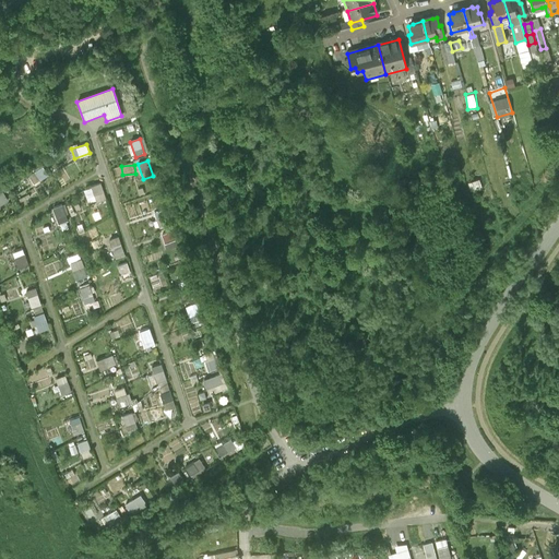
[(42,166),(27,176),(33,185),(47,175),(42,166)]
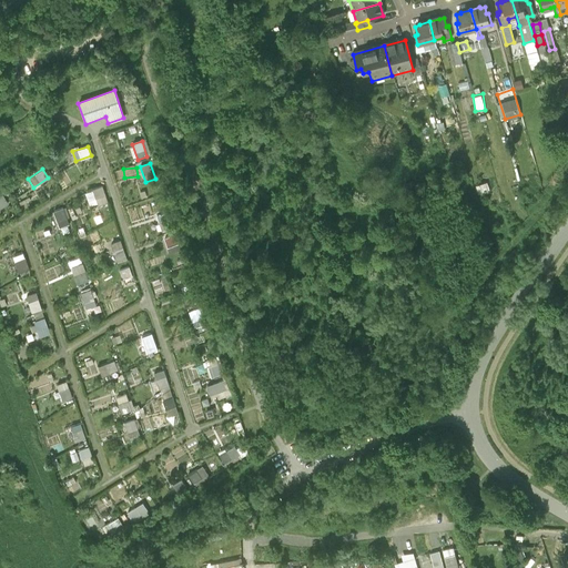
[(102,186),(92,190),(98,206),(107,203),(102,186)]
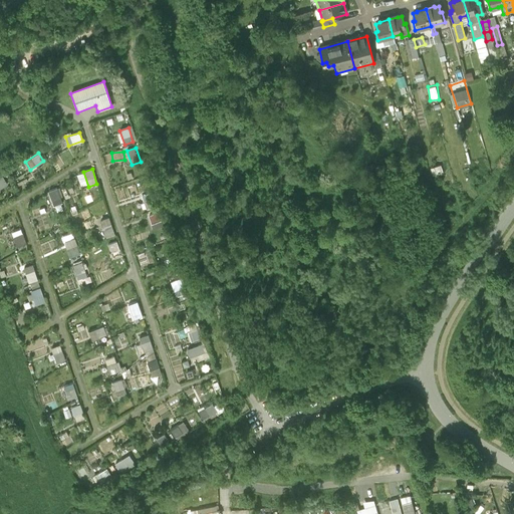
[(57,190),(48,193),(53,207),(62,204),(57,190)]
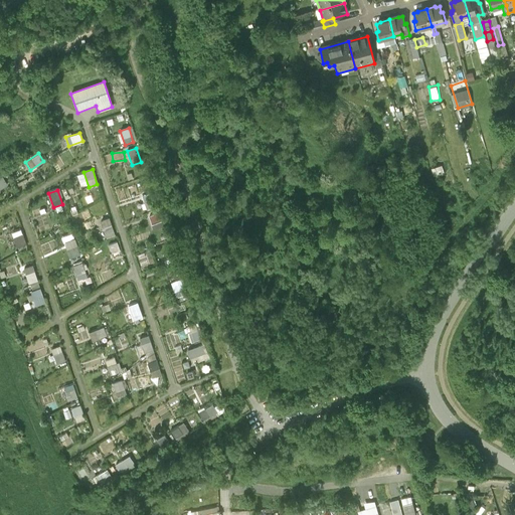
[(151,193),(143,196),(148,210),(156,207),(151,193)]
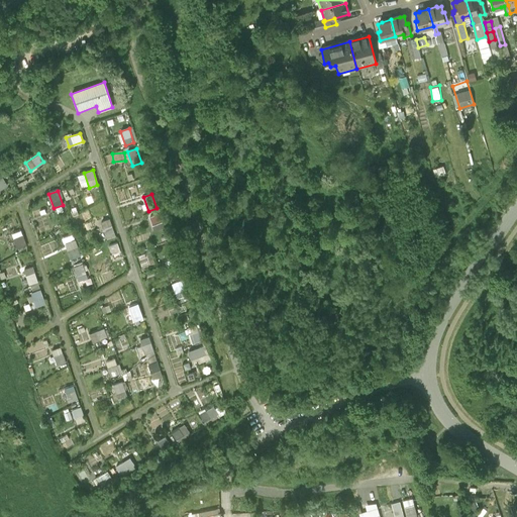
[(159,214),(149,217),(154,231),(164,228),(159,214)]
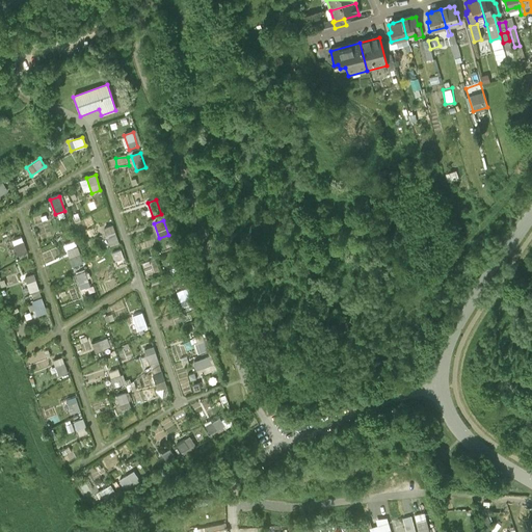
[(113,227),(104,230),(109,244),(117,241),(113,227)]
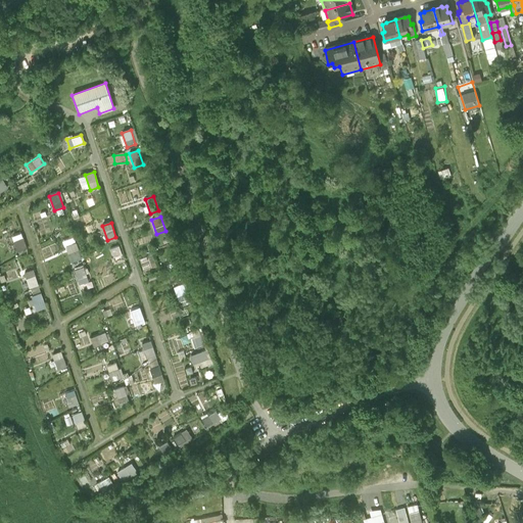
[(25,249),(19,234),(11,237),(16,251),(25,249)]
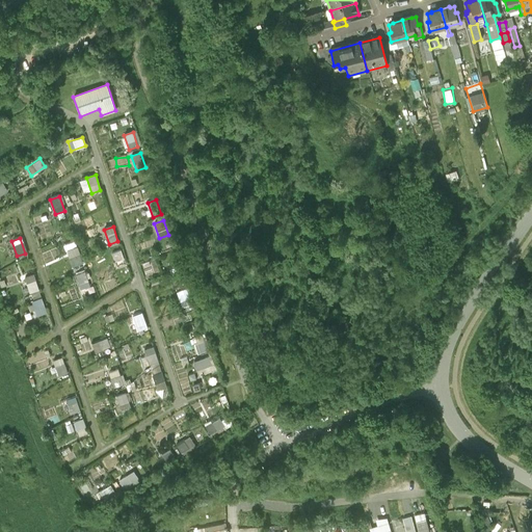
[(77,248),(68,251),(73,267),(81,264),(77,248)]
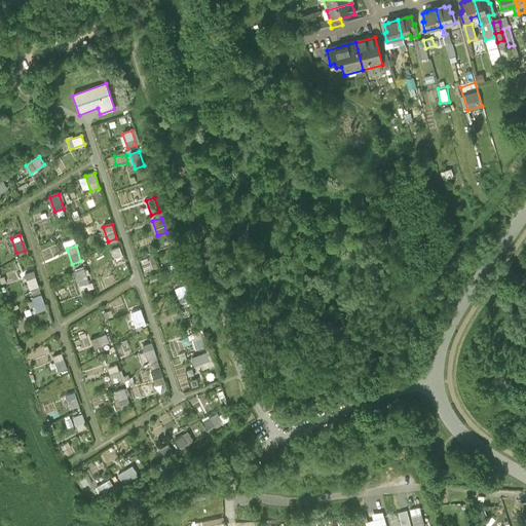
[(119,247),(110,250),(113,259),(122,256),(119,247)]
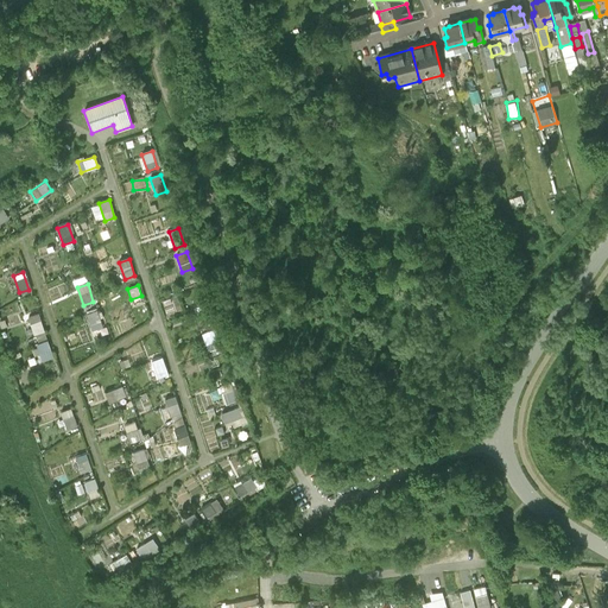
[(204,305),(195,309),(201,325),(210,323),(204,305)]
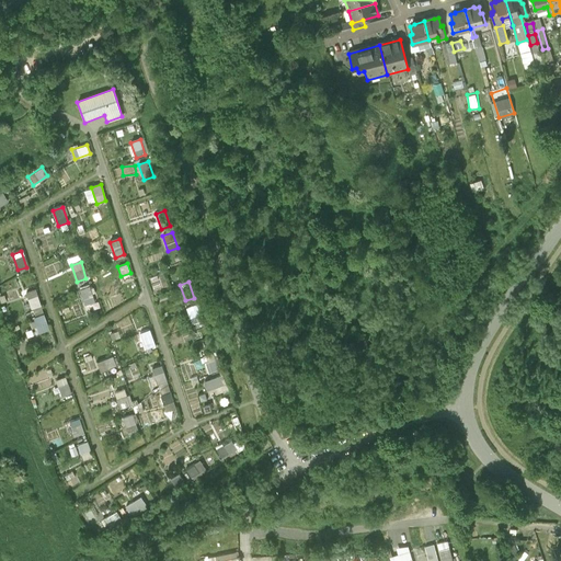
[(89,287),(80,290),(86,306),(94,302),(89,287)]
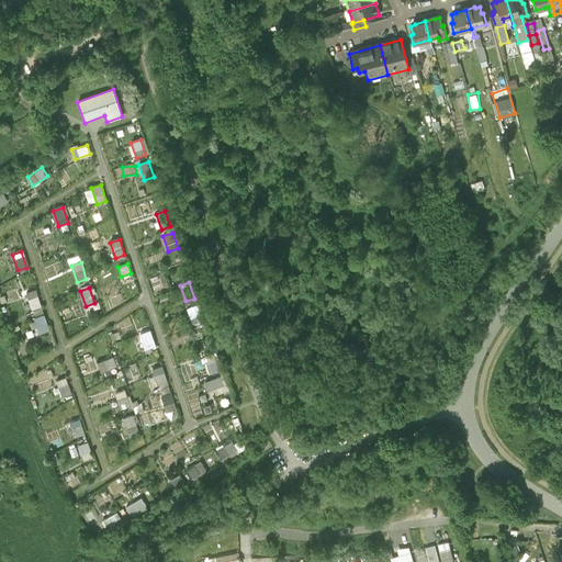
[(35,291),(25,294),(31,310),(41,306),(35,291)]
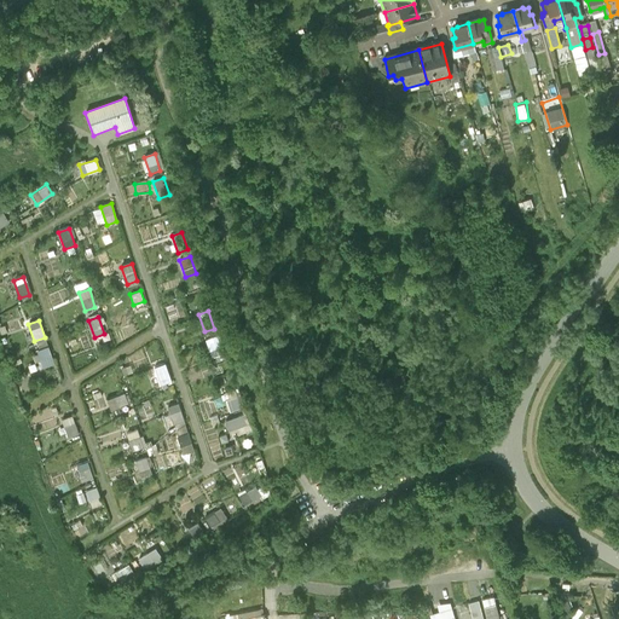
[(217,336),(207,340),(213,357),(223,354),(217,336)]
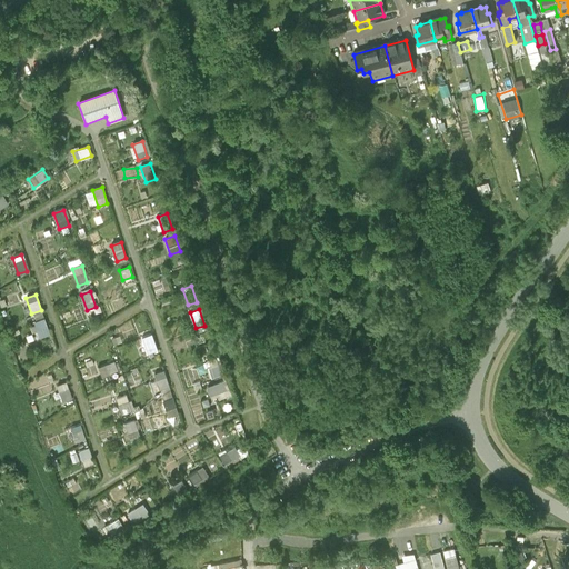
[(35,320),(45,317),(42,310),(32,313),(35,320)]
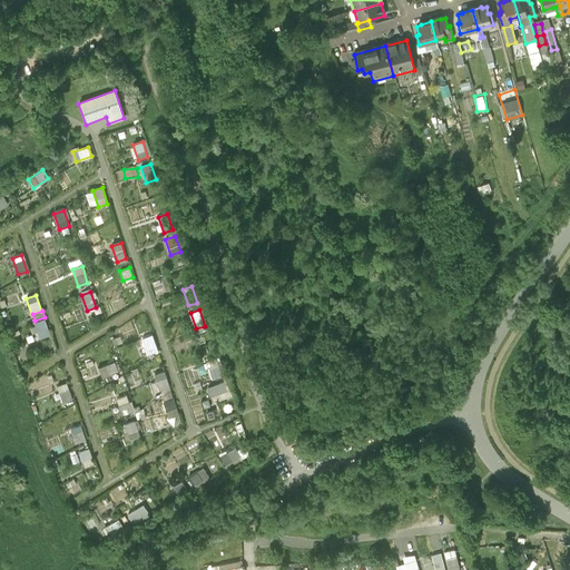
[(43,320),(35,323),(40,338),(49,335),(43,320)]
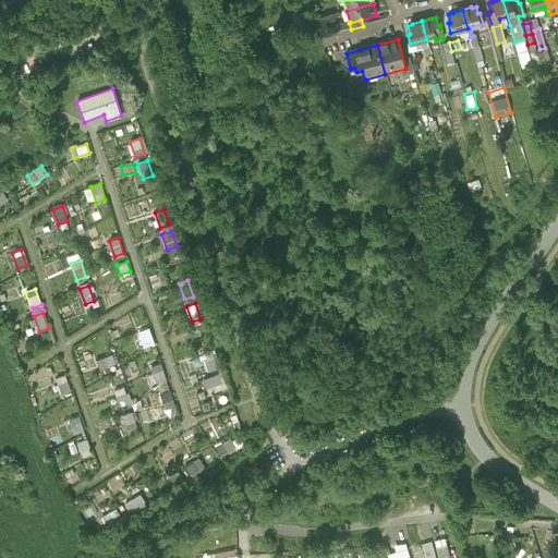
[(154,343),(148,328),(140,331),(145,347),(154,343)]
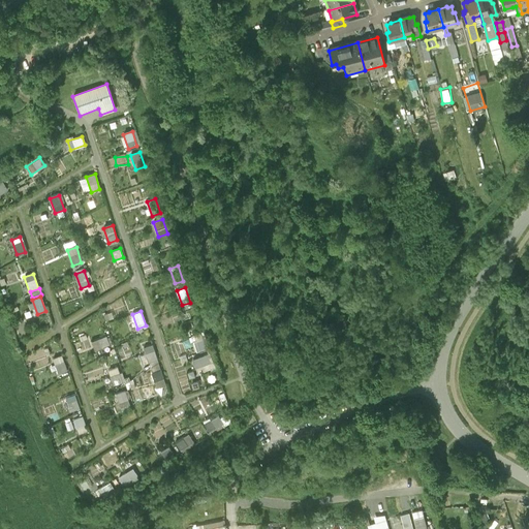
[(200,333),(192,336),(197,351),(207,348),(200,333)]
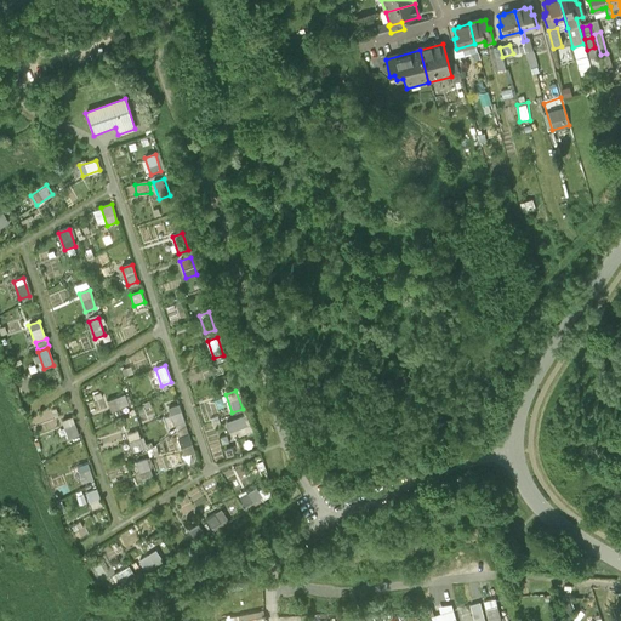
[(125,396),(108,402),(112,411),(129,405),(125,396)]
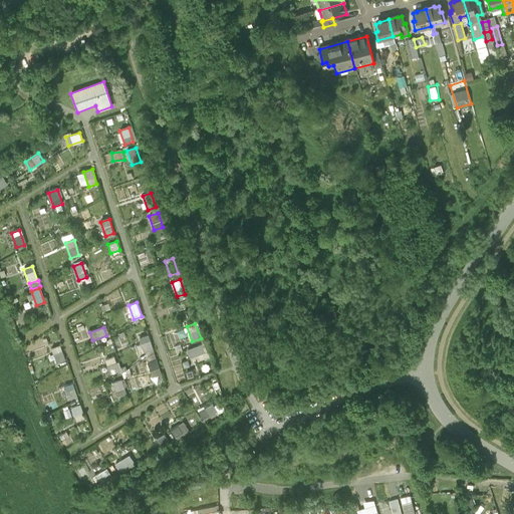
[(153,349),(148,334),(140,337),(145,352),(153,349)]
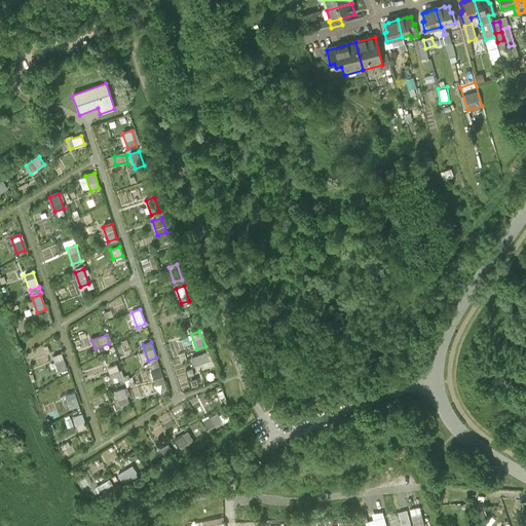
[(208,352),(193,357),(195,366),(211,362),(208,352)]
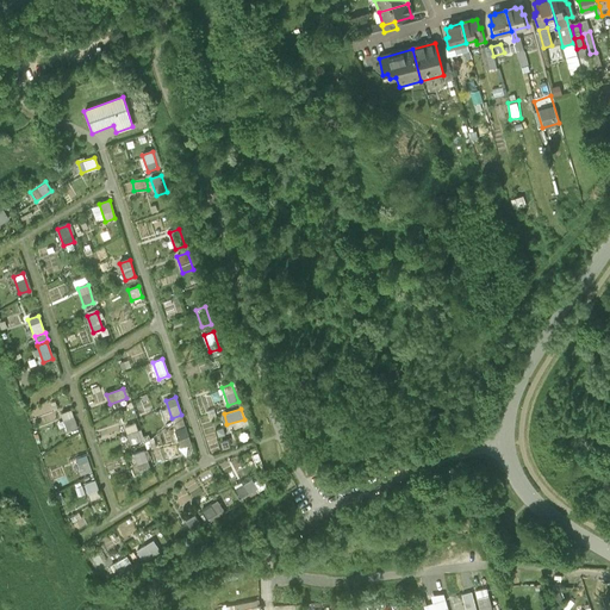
[(70,411),(61,415),(67,431),(76,428),(70,411)]
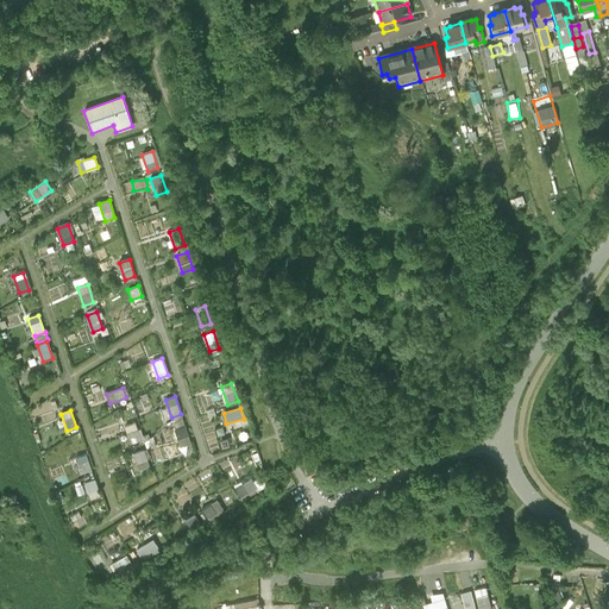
[(135,424),(125,427),(131,444),(140,440),(135,424)]
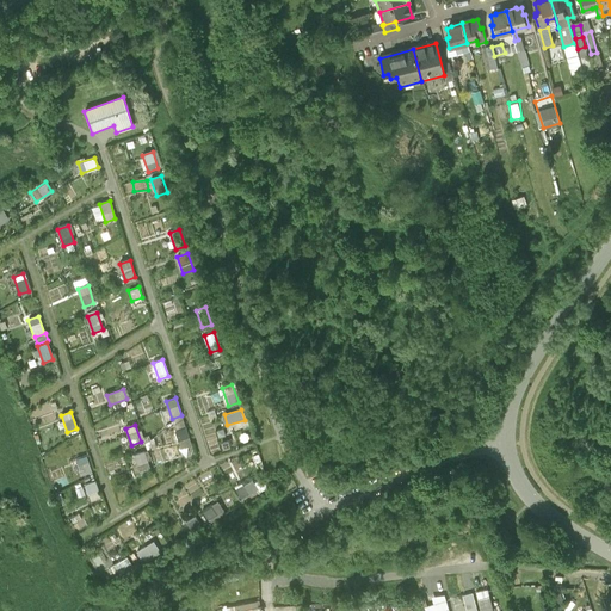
[(174,429),(179,442),(190,439),(186,425),(174,429)]
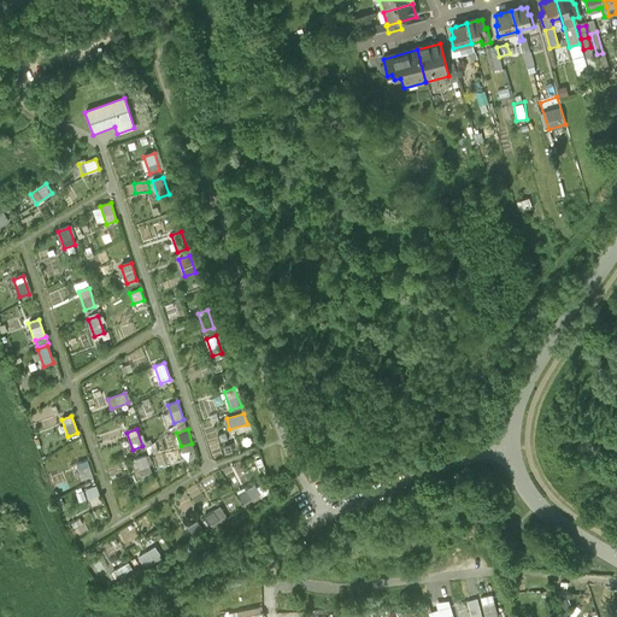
[(146,456),(136,459),(142,477),(152,474),(146,456)]
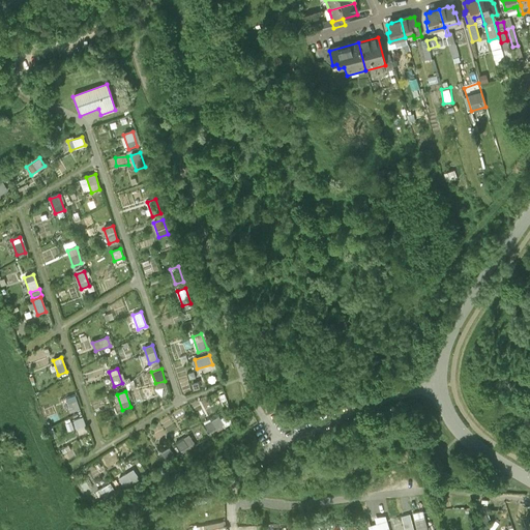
[(75,395),(66,399),(70,412),(80,409),(75,395)]
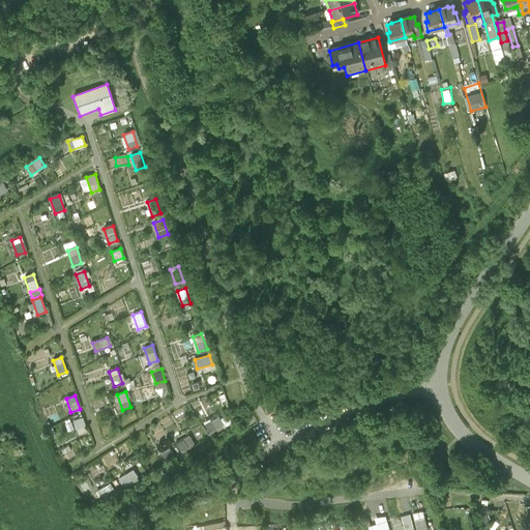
[(219,416),(206,424),(211,433),(224,424),(219,416)]
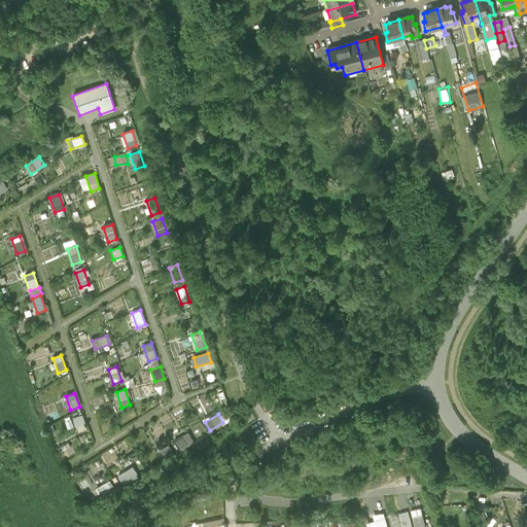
[(81,415),(72,418),(78,433),(86,430),(81,415)]
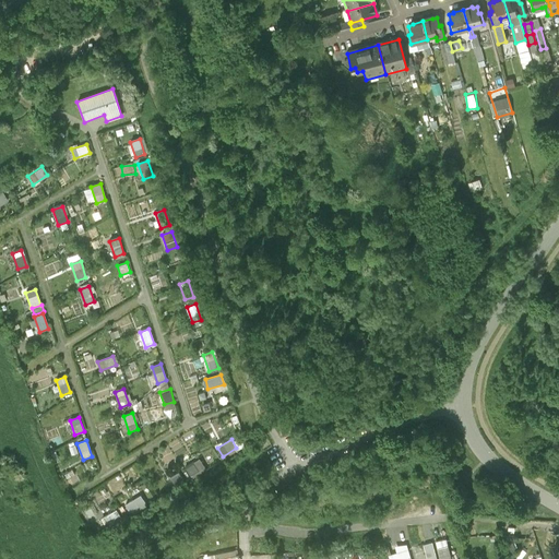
[(200,459),(185,467),(190,476),(204,467),(200,459)]
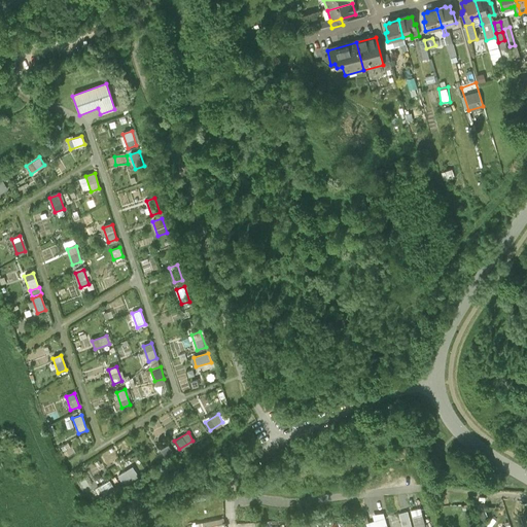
[(169,445),(161,450),(166,458),(173,453),(169,445)]
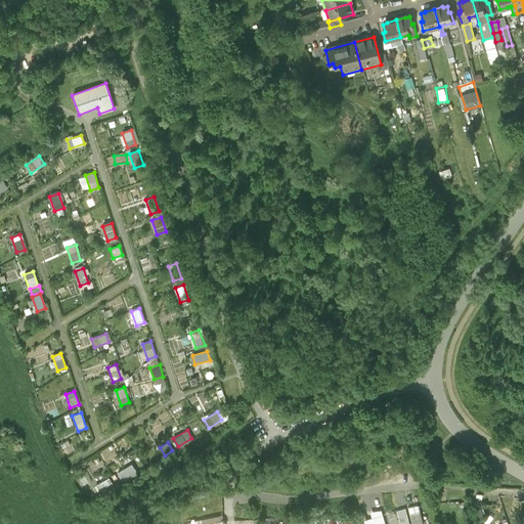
[(126,468),(118,473),(123,481),(130,476),(126,468)]
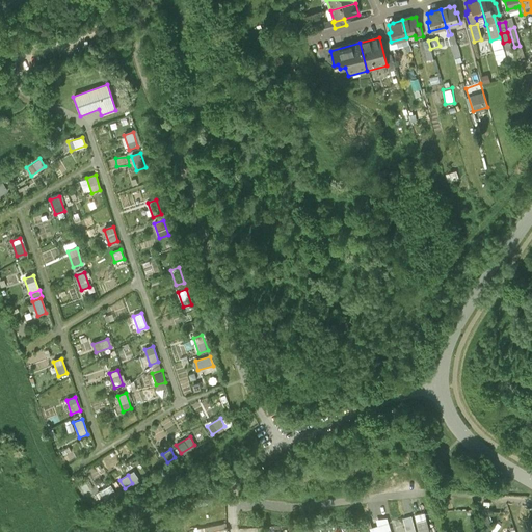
[(111,485),(97,494),(102,502),(115,494),(111,485)]
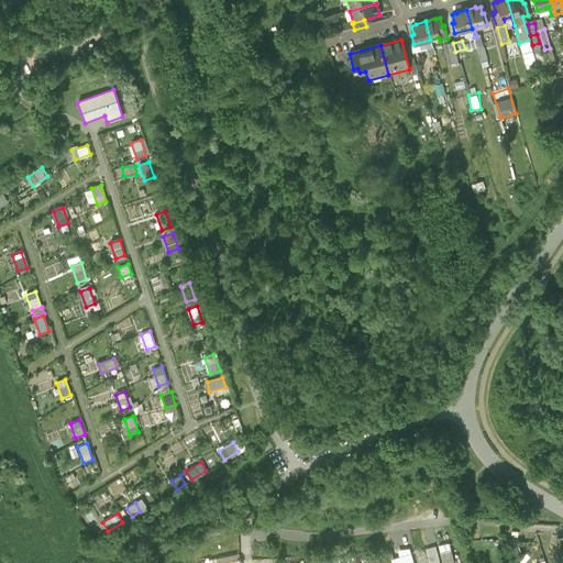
[(454,562),(449,544),(439,548),(443,562),(454,562)]
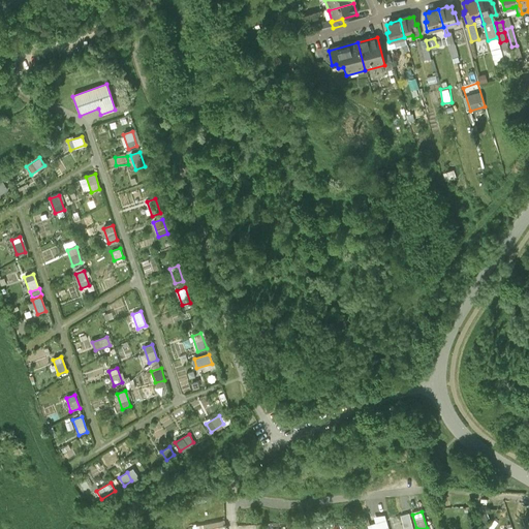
[(412,528),(408,512),(399,516),(403,528),(412,528)]
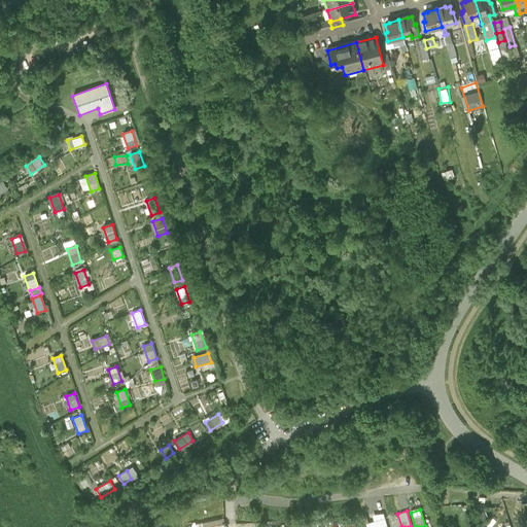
[(375,521),(365,524),(366,526),(386,526),(384,518),(375,521)]
